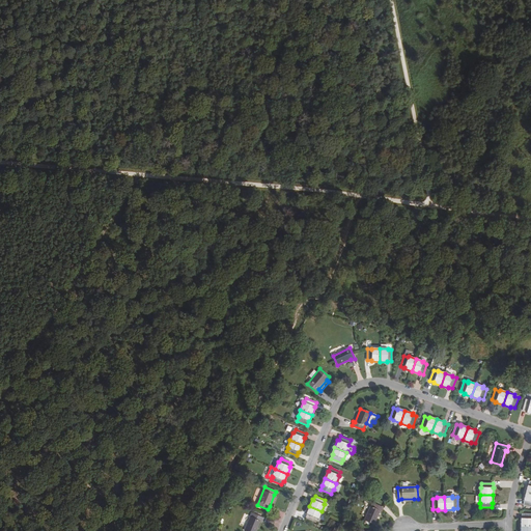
[(382,512),(383,508),(372,503),(364,520),(374,525),(381,511),(382,512)]
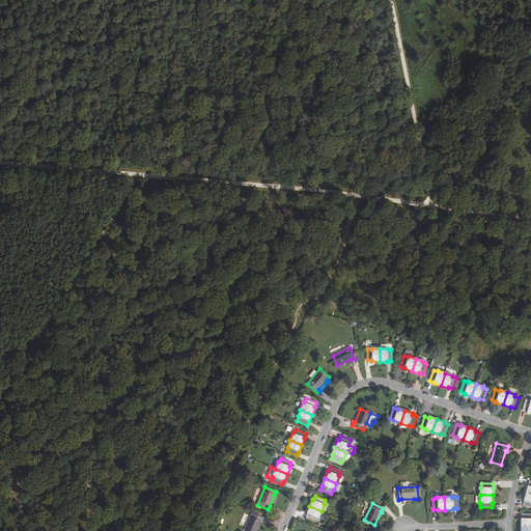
[(318,519),(322,511),(309,506),(306,513),(307,514),(306,519),(315,523),(317,519),(318,519)]
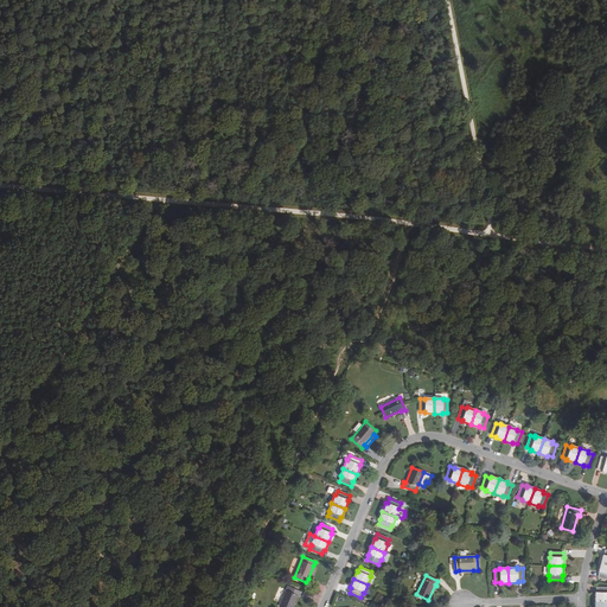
[(299,598),(301,593),(288,587),(280,606),(292,606),(296,596),(299,598)]
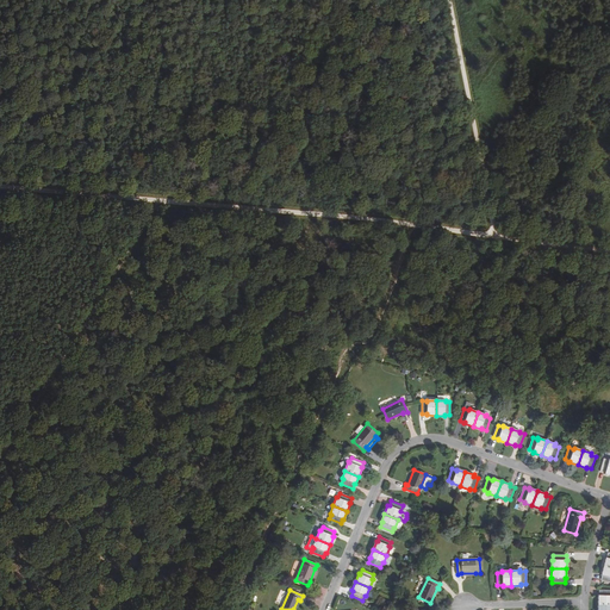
[(598,604),(609,604),(609,590),(599,590),(599,595),(598,595),(598,604)]
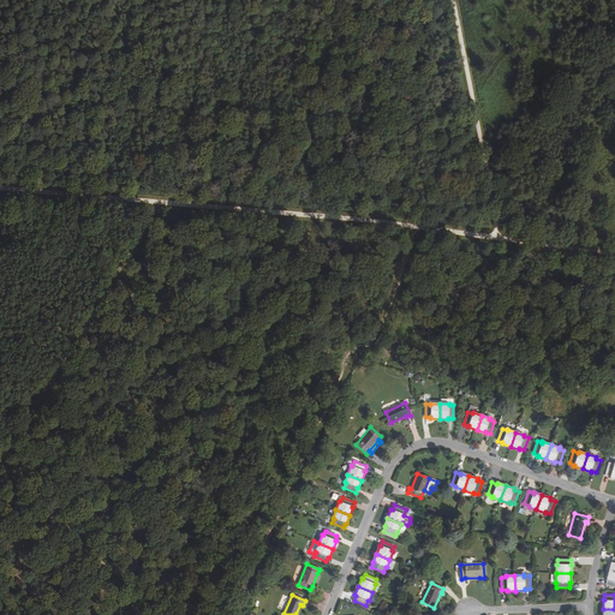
All buildings are outlined.
